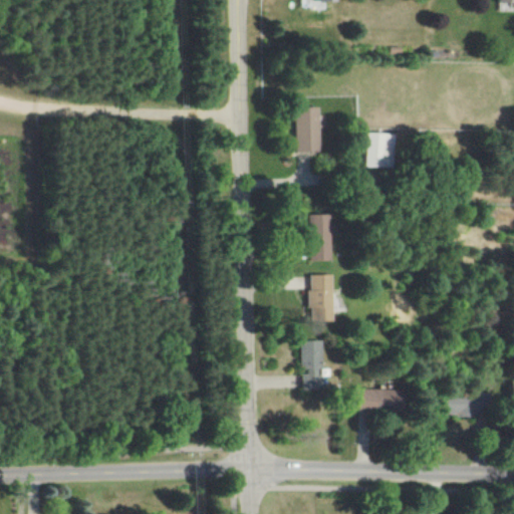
[(319,152),(318,106),(294,107),(295,153),(319,152)]
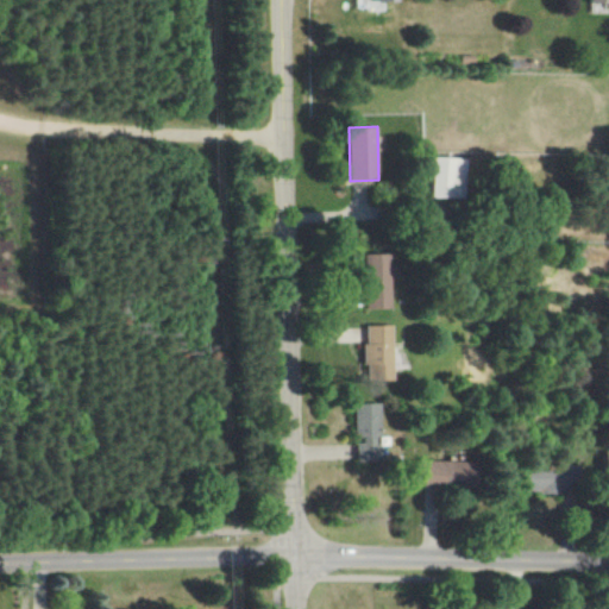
[(433,198),(465,199),(465,158),(434,157),(433,198)]
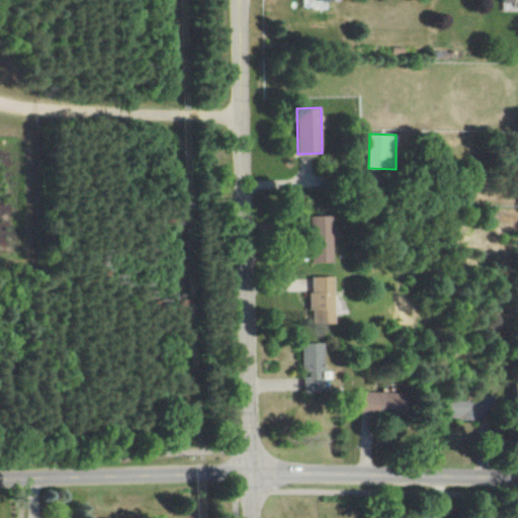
[(309,217),(310,263),(332,263),(331,216),(309,217)]
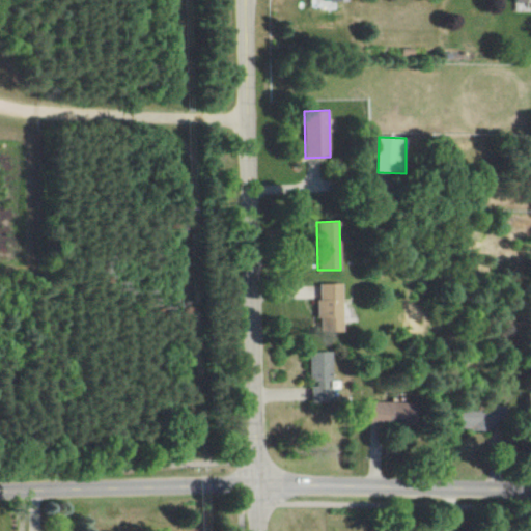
[(342,332),(341,284),(316,284),(317,332),(342,332)]
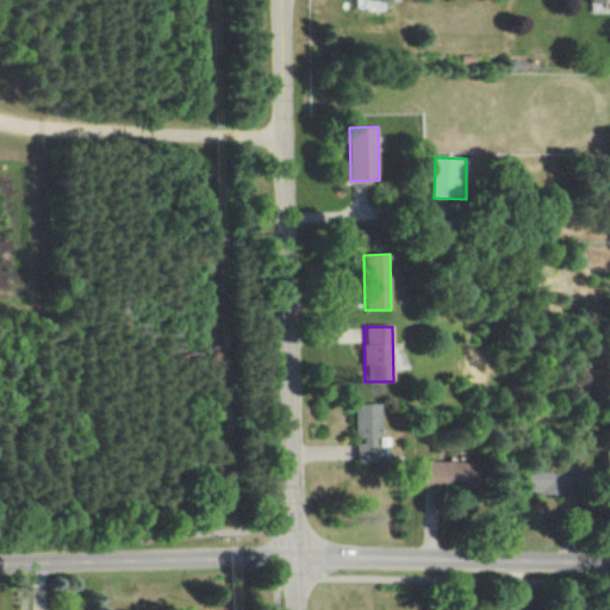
[(354,441),(355,441),(356,464),(380,462),(379,404),(353,405),(354,441)]
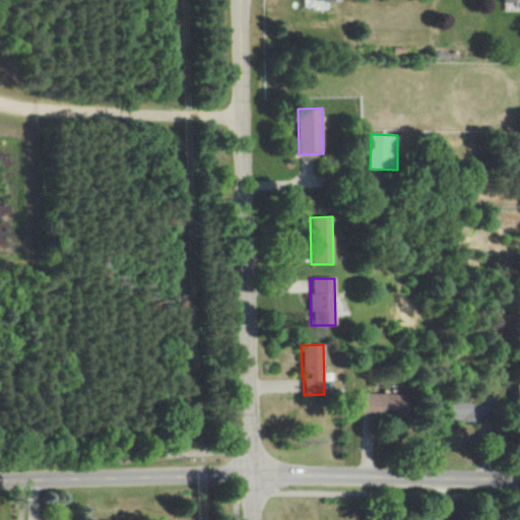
[(365,414),(403,415),(404,395),(366,394),(365,414)]
